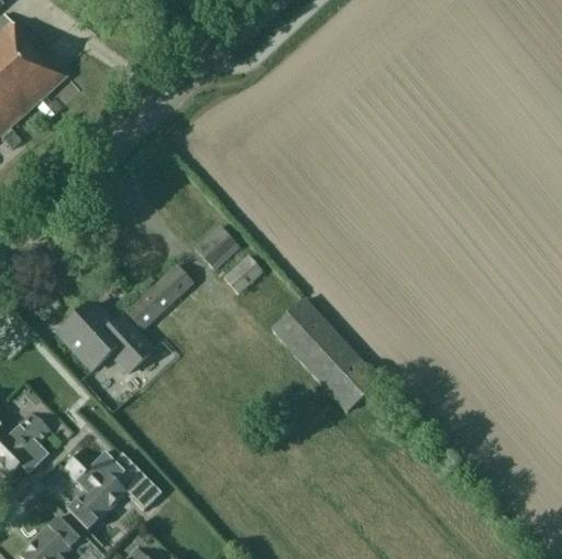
[(28,30),(23,33),(4,13),(0,17),(0,134),(67,75),(28,30)]
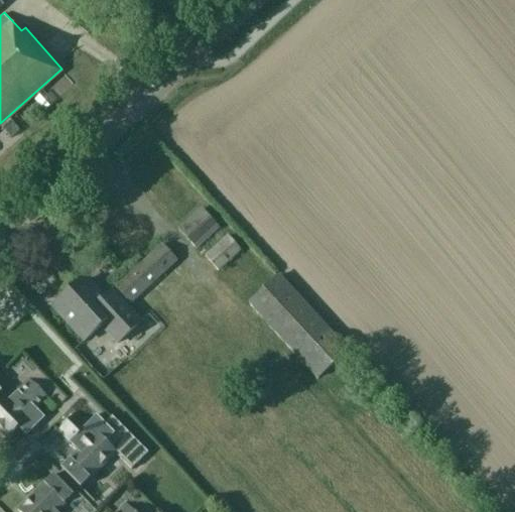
[(202,206),(179,226),(197,245),(219,224),(202,206)]
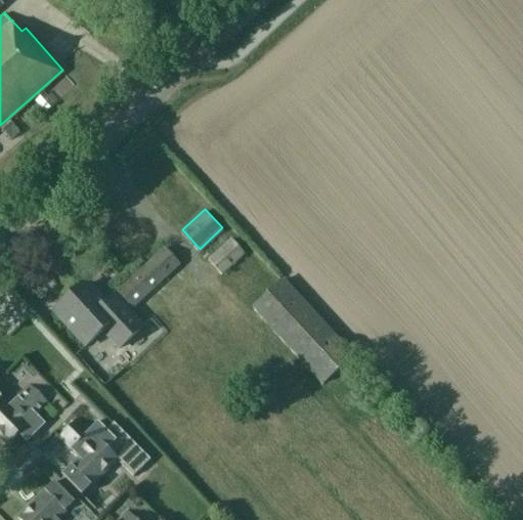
[(231,236),(209,257),(221,271),(245,251),(231,236)]
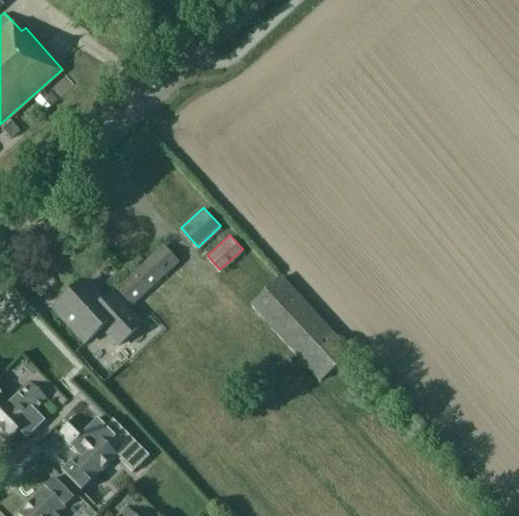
[(164,244),(117,286),(131,302),(178,259),(164,244)]
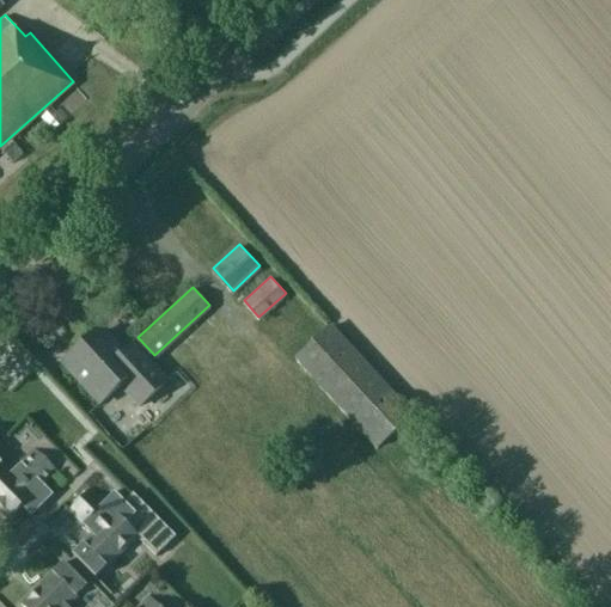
[(333,323),(295,356),(377,445),(413,411),(333,323)]
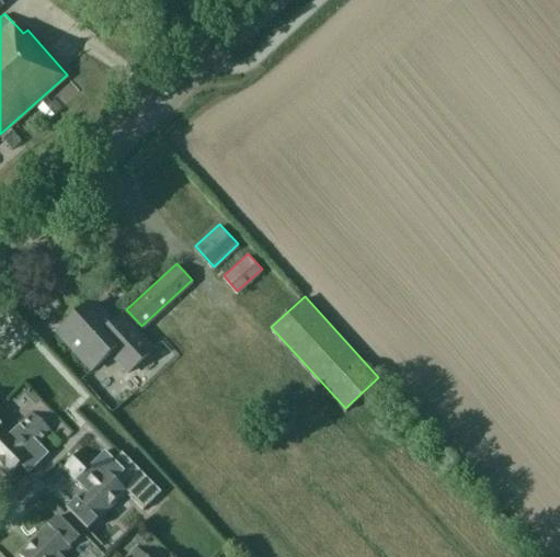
[(94,365),(111,350),(128,370),(153,347),(123,313),(112,322),(104,315),(102,317),(89,303),(60,329),(94,365)]
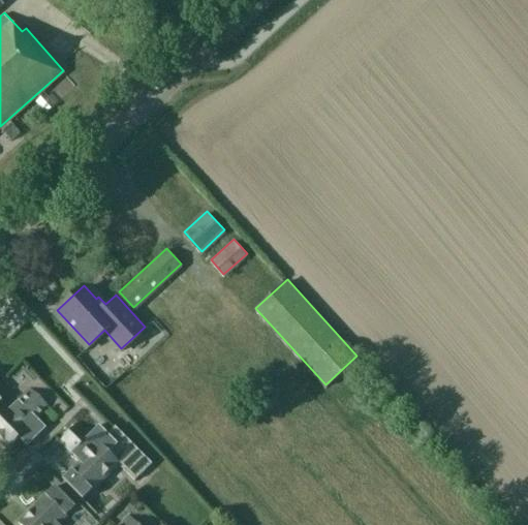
[(0,382),(2,380),(0,378),(0,436),(8,445),(19,435),(20,435),(28,443),(47,425),(38,417),(50,405),(30,385),(10,406),(0,395),(0,382)]
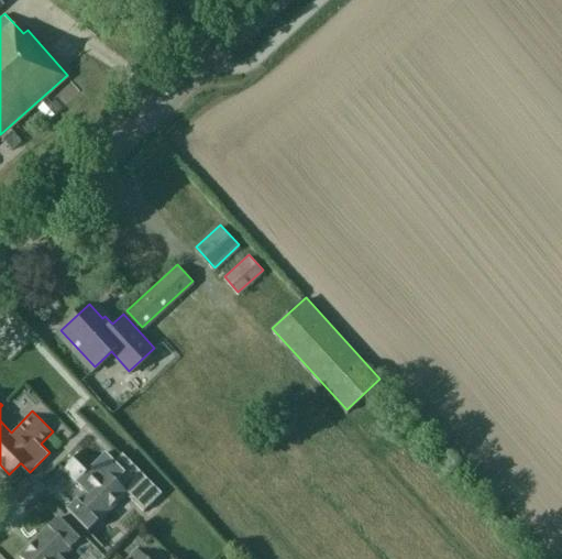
[(162,491),(123,451),(114,459),(106,450),(97,459),(84,447),(64,467),(86,489),(67,507),(88,528),(127,491),(144,508),(162,491)]
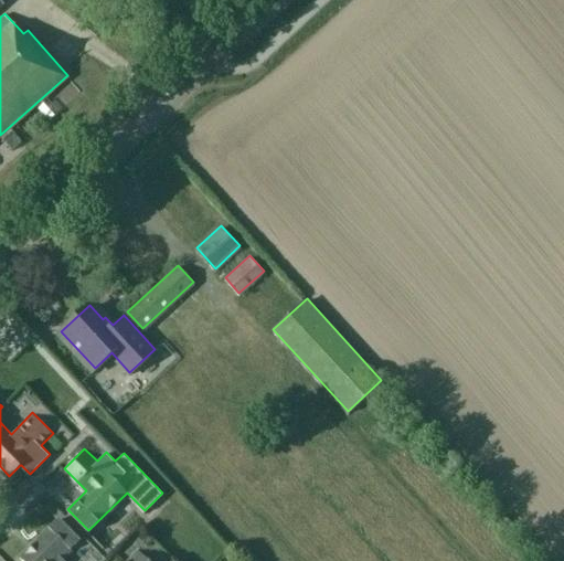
[(81,538),(60,517),(20,556),(25,560),(66,560),(62,557),(81,538)]
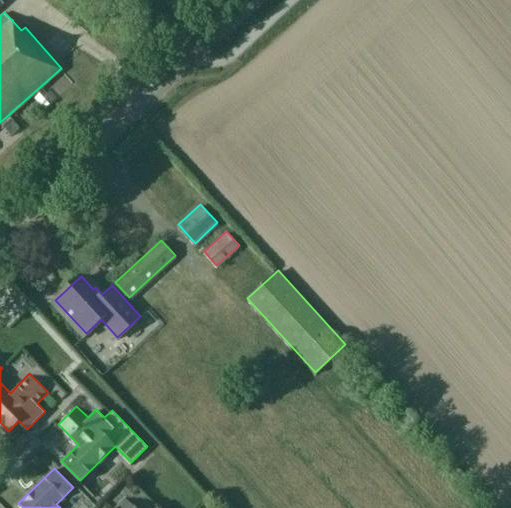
[(136,507),(125,497),(113,507),(136,507)]
